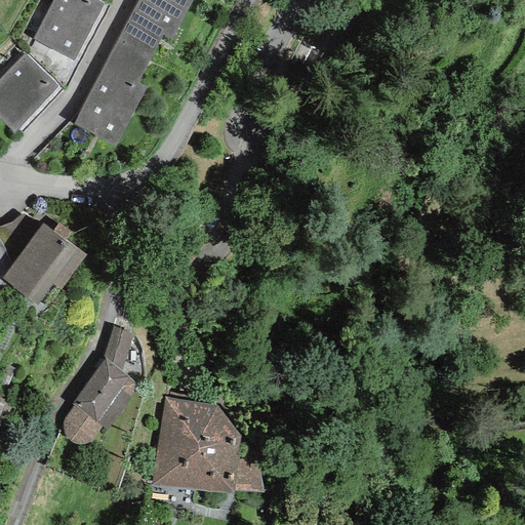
[(73,61),(104,3),(96,0),(53,0),(33,40),(73,61)]
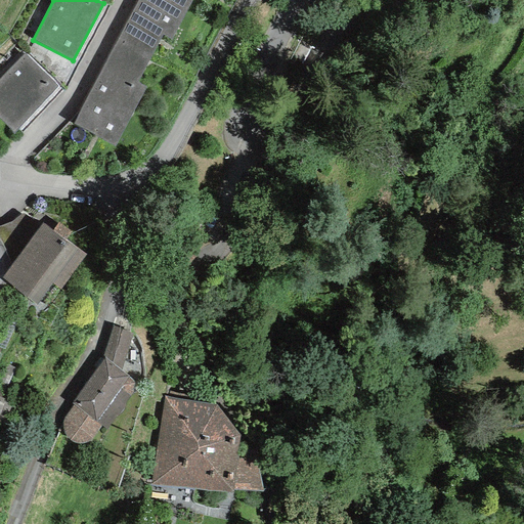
[(192,0),(138,0),(118,39),(150,56),(162,35),(171,40),(192,0)]
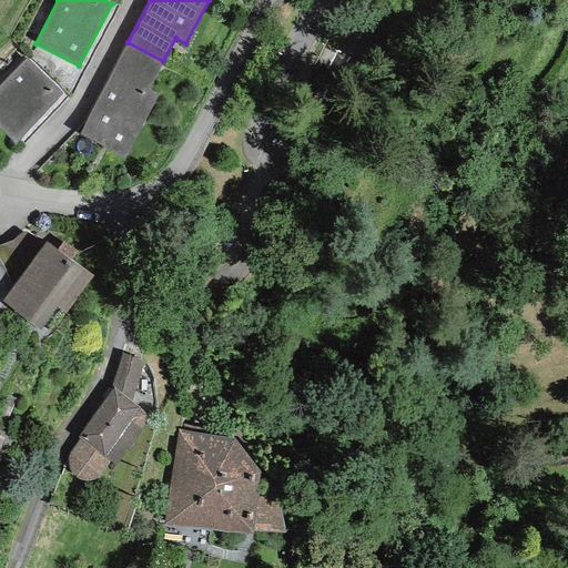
[(148,90),(163,61),(128,42),(78,135),(123,159),(158,94),(148,90)]
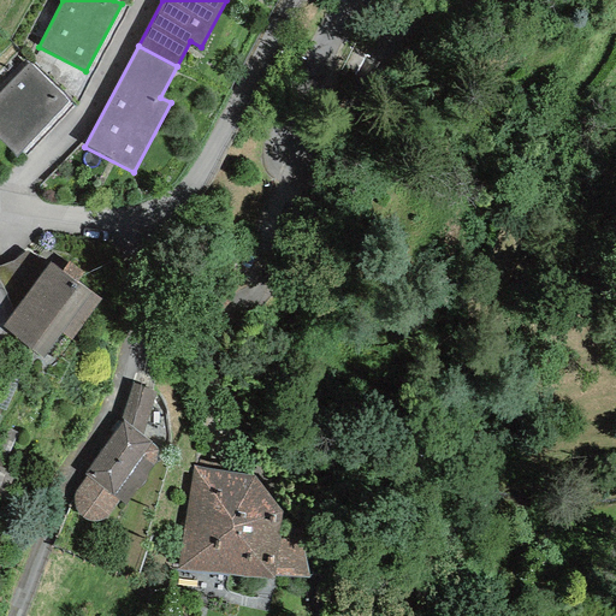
[(30,63),(0,93),(0,140),(16,155),(60,111),(70,101),(30,63)]
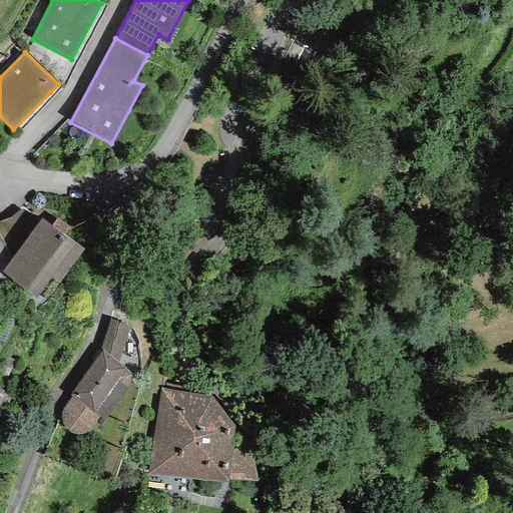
[(42,218),(2,272),(36,298),(51,277),(59,284),(84,250),(65,236),(51,225),(42,218)]
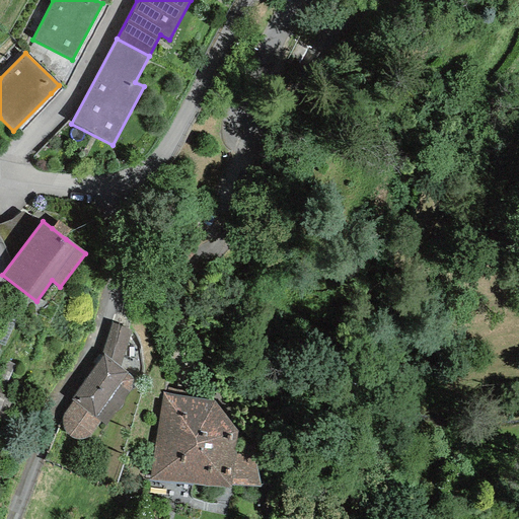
[(52,228),(66,239),(72,231),(58,221),(52,228)]
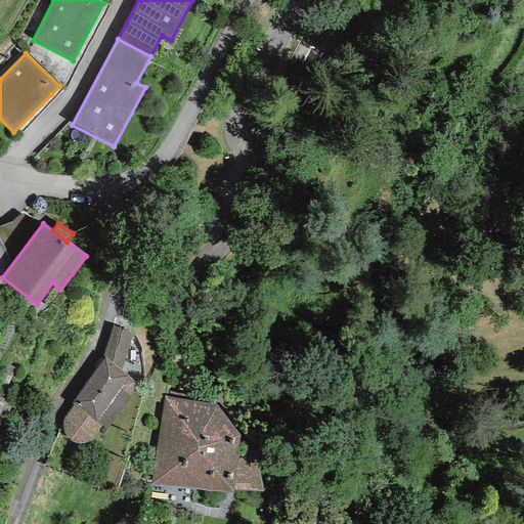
[(132,334),(112,326),(102,357),(104,358),(121,372),(132,334)]
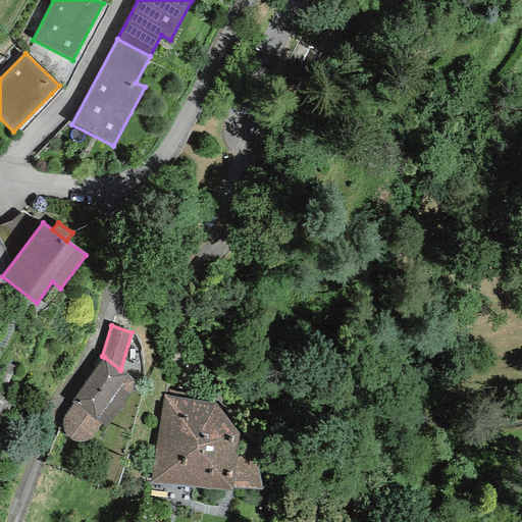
[(120,370),(104,357),(70,403),(73,404),(70,408),(66,413),(64,418),(63,423),(63,430),(65,434),(68,439),(71,441),(76,442),(83,442),(87,441),(91,439),(101,424),(106,428),(133,390),(134,385),(133,381),(128,376),(120,370)]
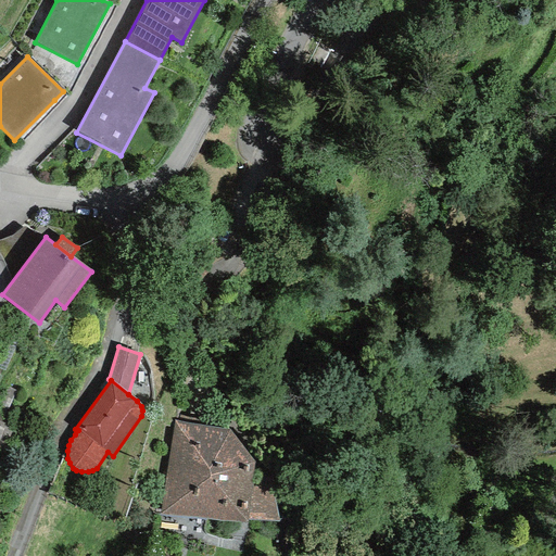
[(228,430),(175,420),(162,515),(248,522),(248,518),(252,487),(254,464),(228,430)]
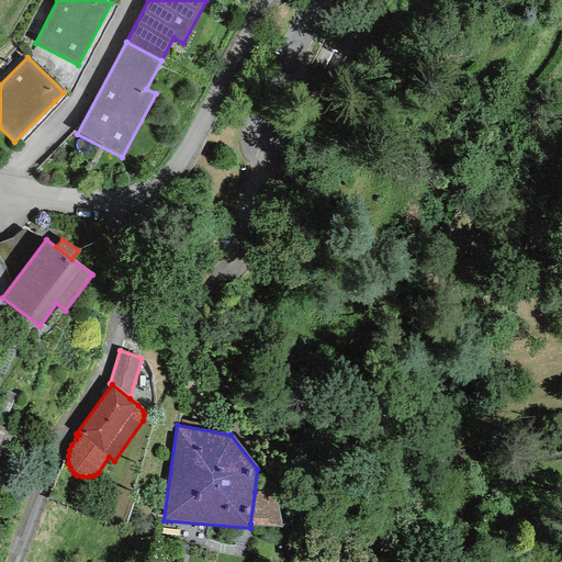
[(276,501),(255,492),(250,524),(282,526),(276,501)]
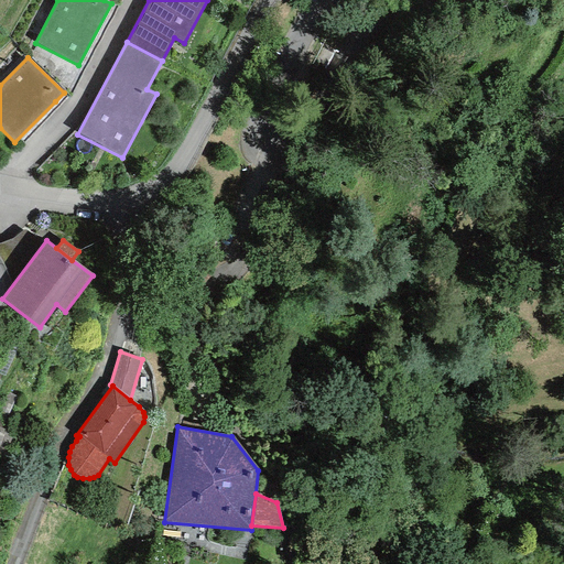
All buildings are outlined.
